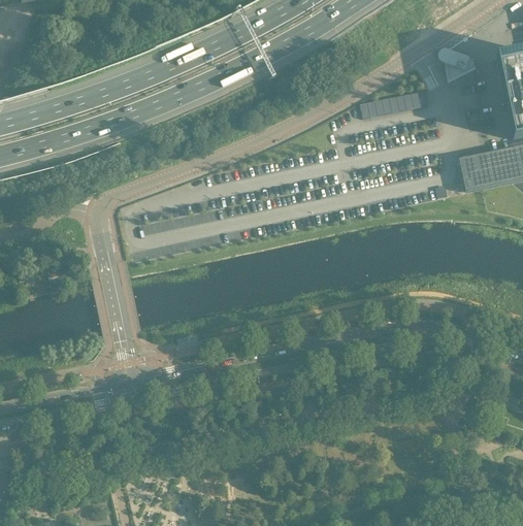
[(480,66),(476,59),(451,51),(450,51),(449,51),(448,51),(447,52),(446,53),(445,54),(445,55),(445,56),(445,57),(445,58),(445,59),(446,59),(446,60),(447,60),(447,61),(448,61),(452,62),(455,78),(480,66)]
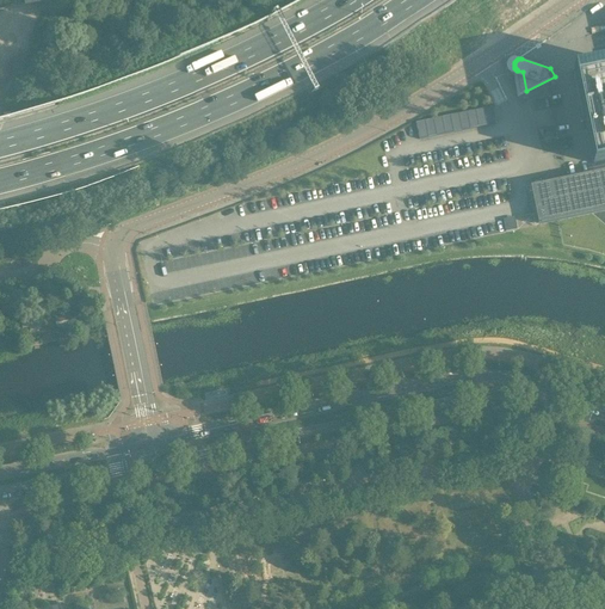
[(604,61),(579,67),(599,162),(604,161),(604,168),(570,177),(536,184),(543,221),(560,219),(598,210),(604,208),(604,61)]
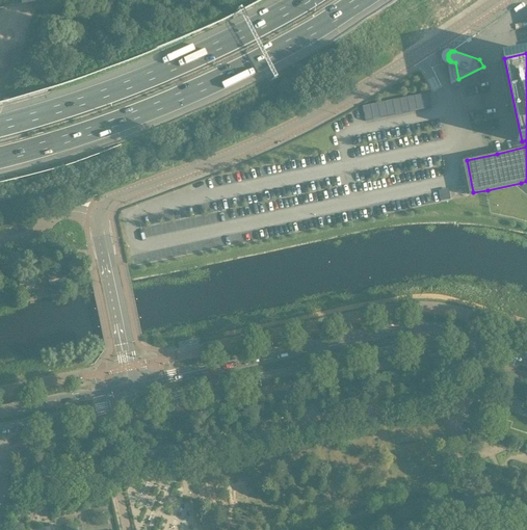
[(437,106),(435,91),(435,90),(367,104),(370,120),(437,106)]
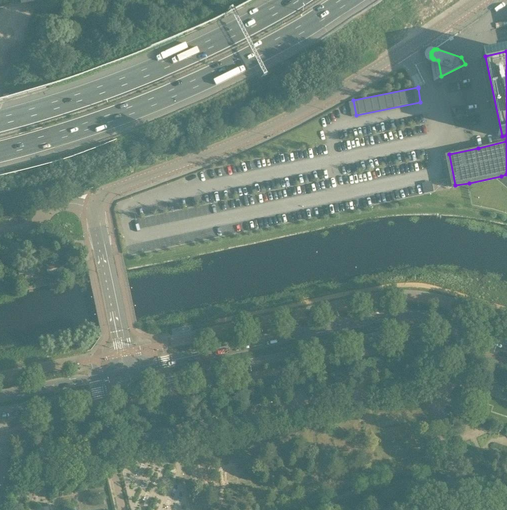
[(437,180),(429,180),(429,189),(437,189),(437,180)]
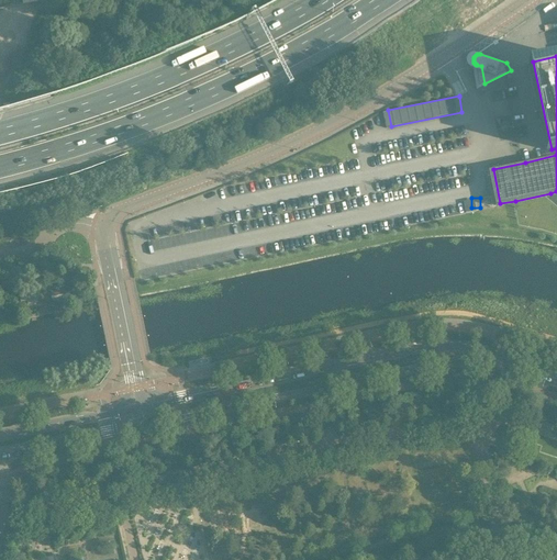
[(70,298),(68,287),(56,289),(57,300),(70,298)]
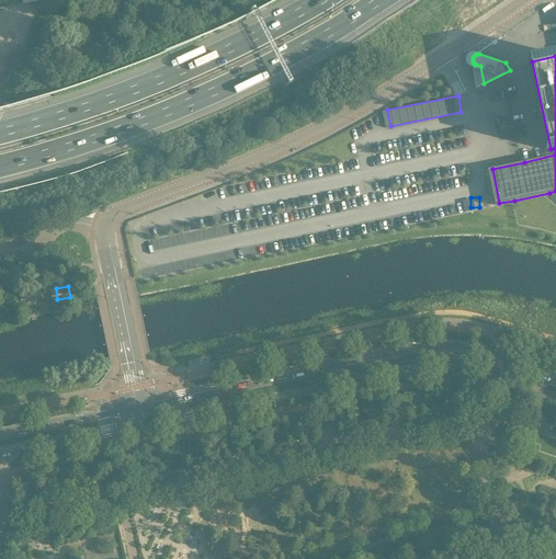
[(46,298),(45,291),(24,293),(25,300),(46,298)]
